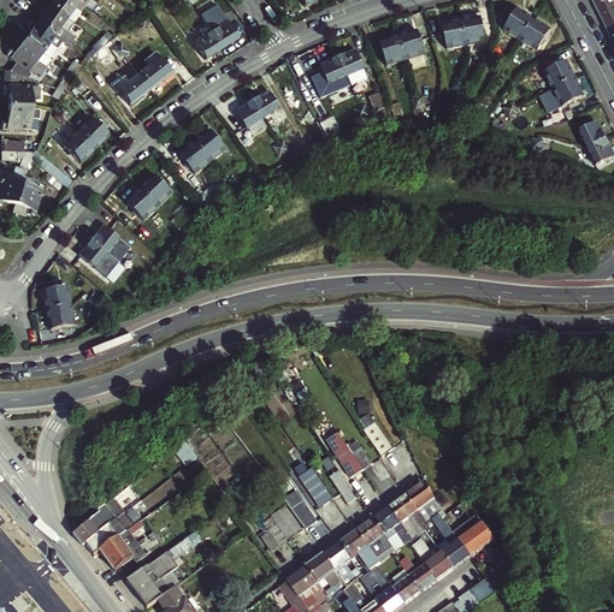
[(47,0),(46,1),(64,15),(75,0),(47,0)]
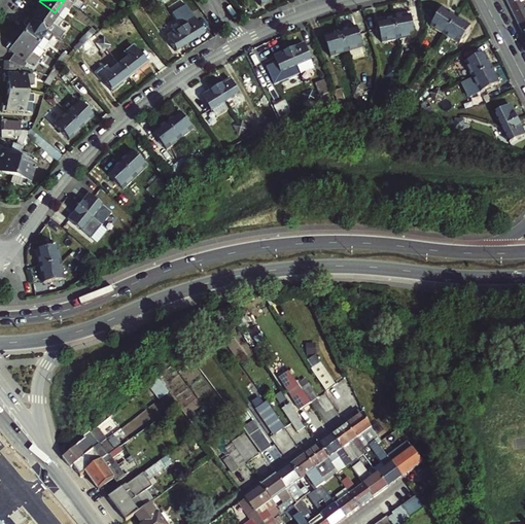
[(505,0),(521,31),(524,29),(524,13),(518,0),(505,0)]
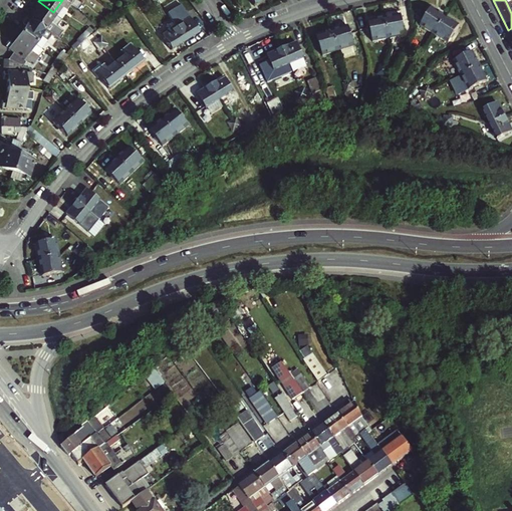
[(38,1),(28,16),(42,27),(50,16),(53,12),(38,1)]
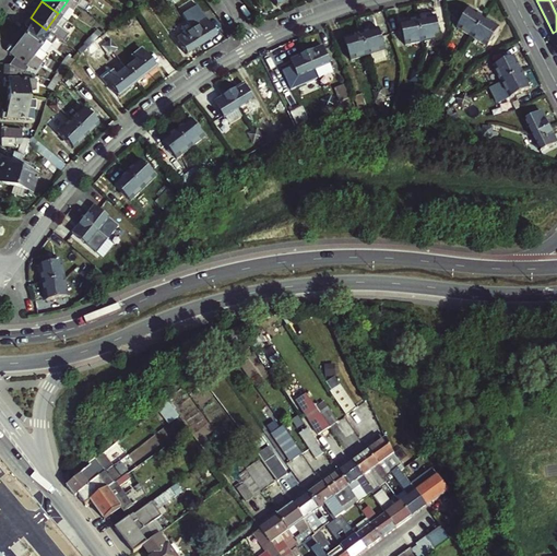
[(74,13),(80,6),(75,2),(70,10),(74,13)]
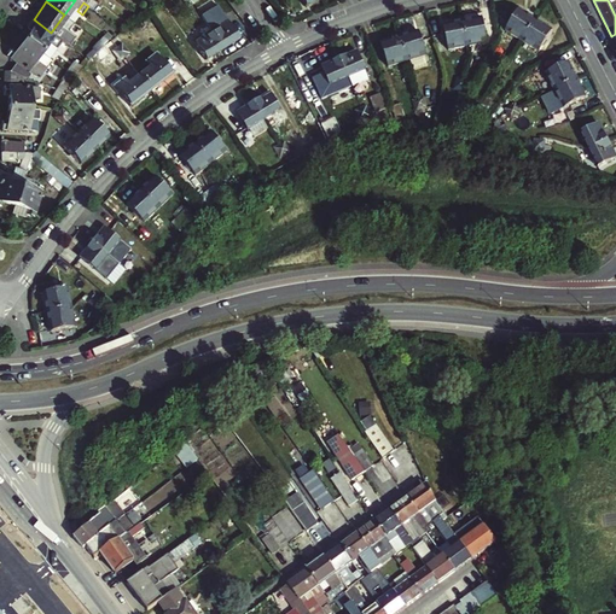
[(519,37),(533,17),(517,6),(504,27),(519,37)]
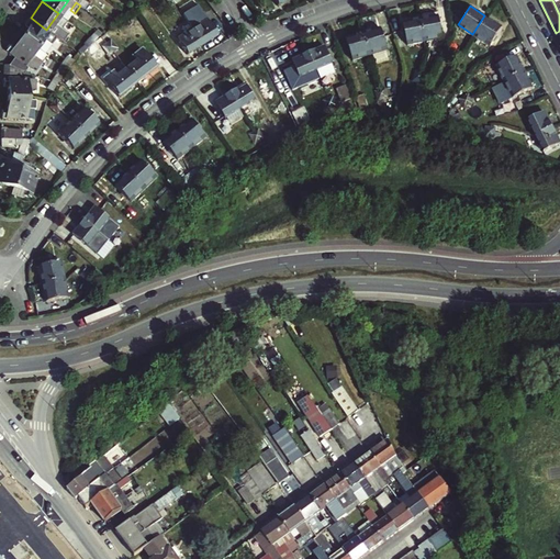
[(436,13),(418,18),(423,40),(440,36),(436,13)]
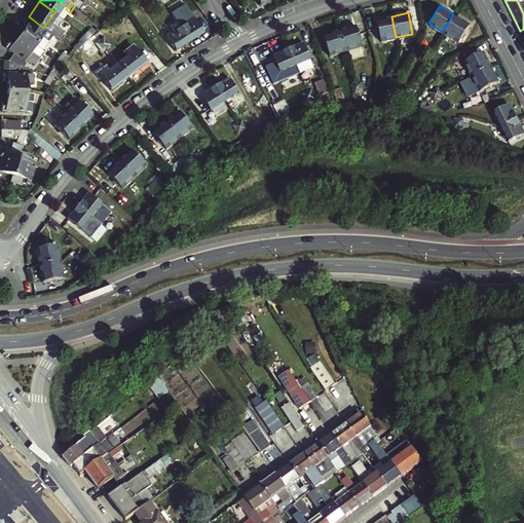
[(39,33),(43,28),(29,16),(25,14),(21,20),(24,23),(17,31),(33,42),(39,47),(46,38),(39,33)]
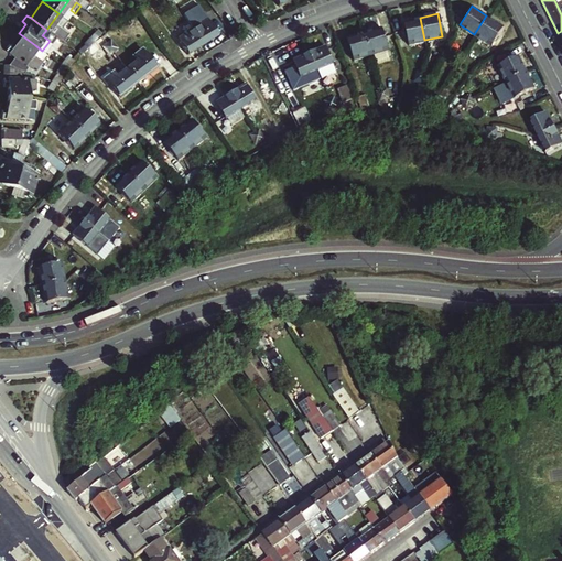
[(486,15),(474,34),(490,45),(503,25),(486,15)]
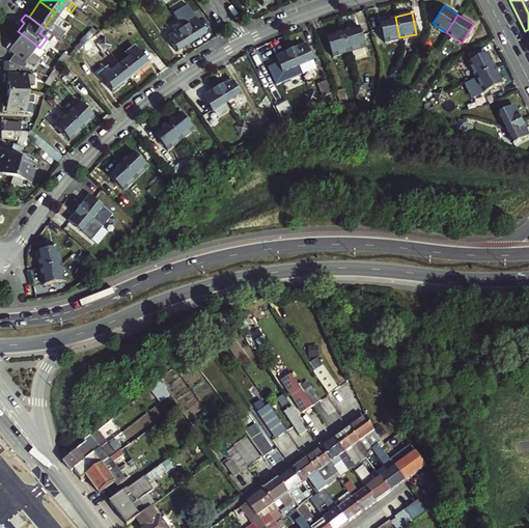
[(194,17),(179,25),(189,39),(203,31),(194,17)]
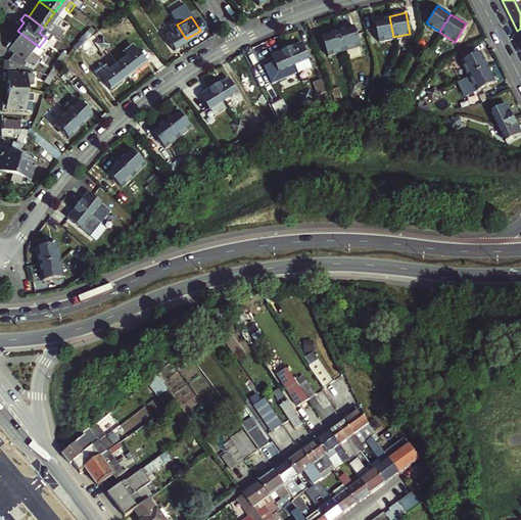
[(393,37),(389,16),(373,19),(377,40),(393,37)]
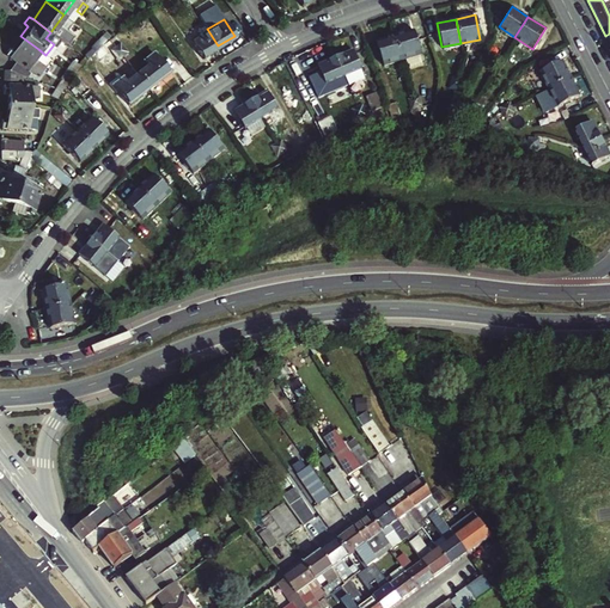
[(413,28),(394,34),(402,57),(420,53),(413,28)]
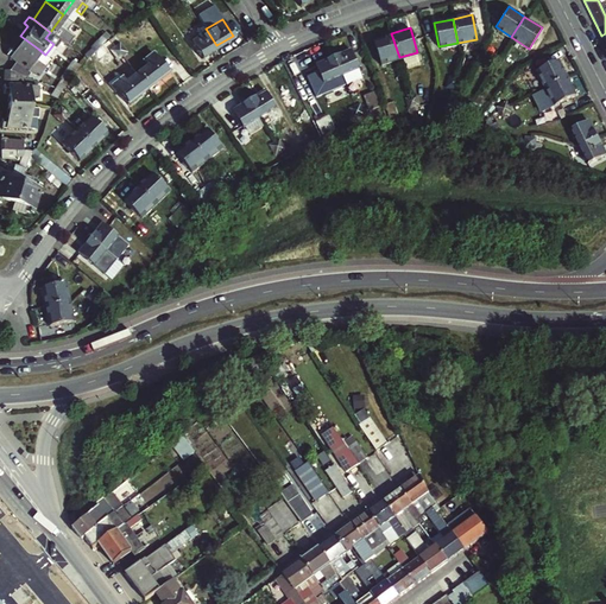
[(206,29),(189,39),(200,56),(216,45),(206,29)]
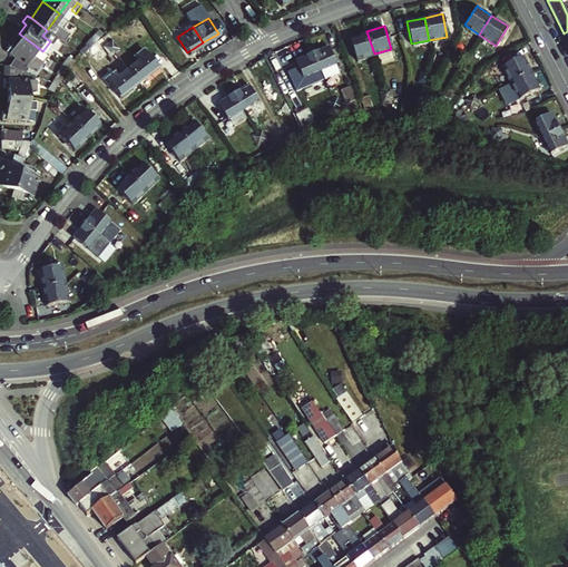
[(356,59),(374,54),(366,31),(349,37),(356,59)]
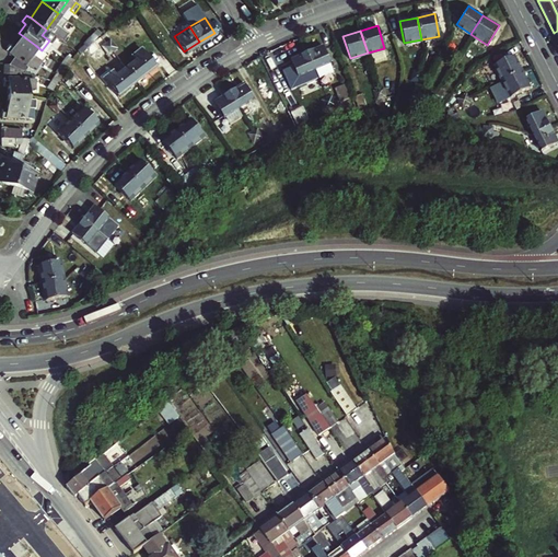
[(12,54),(7,61),(19,67),(23,61),(32,67),(38,58),(30,53),(35,45),(19,33),(12,44),(8,42),(3,47),(12,54)]
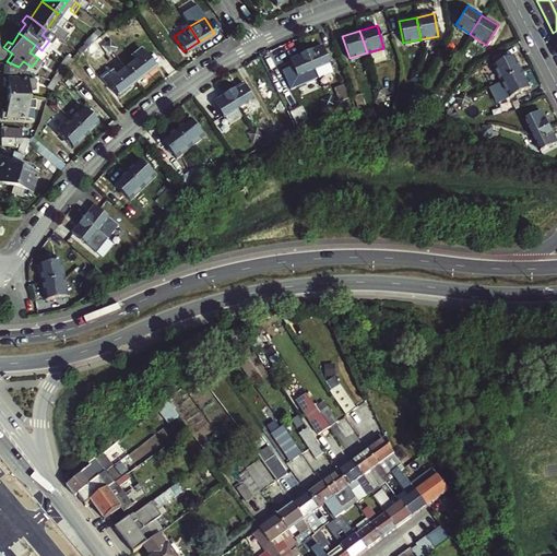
[(92,39),(86,44),(91,49),(98,44),(103,40),(98,34),(92,39)]
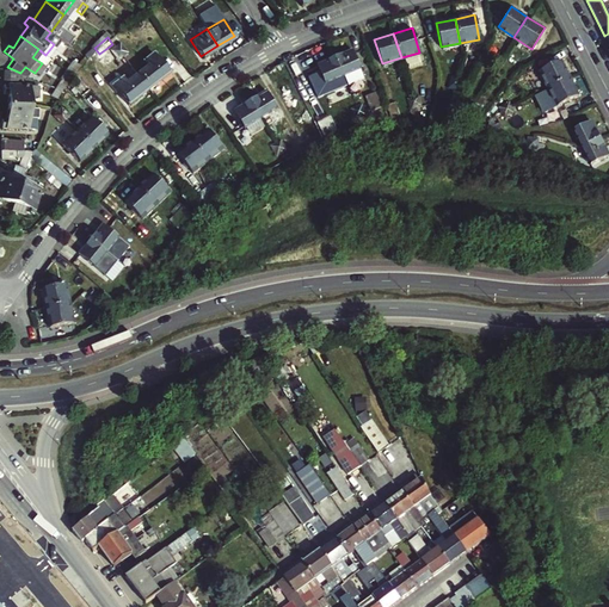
[(100,43),(94,38),(88,45),(93,49),(94,48),(100,43)]
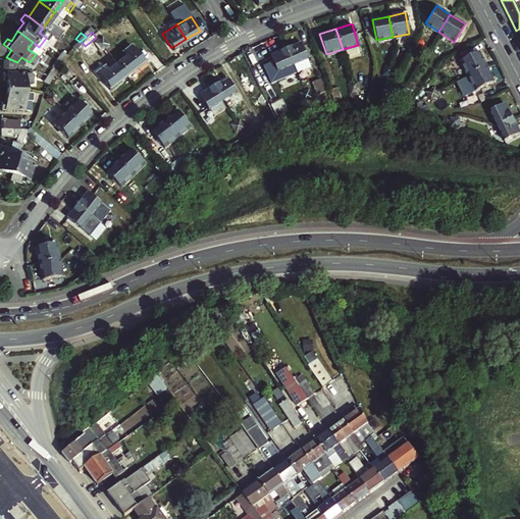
[(106,42),(100,35),(96,38),(102,45),(106,42)]
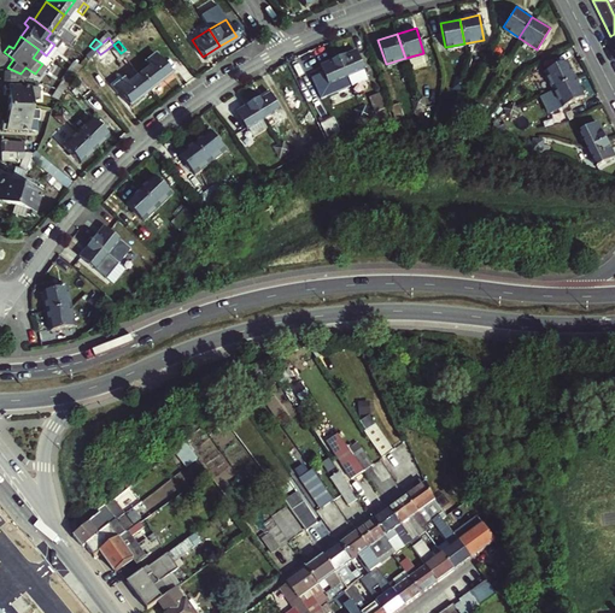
[(121,53),(113,45),(109,48),(116,57),(121,53)]
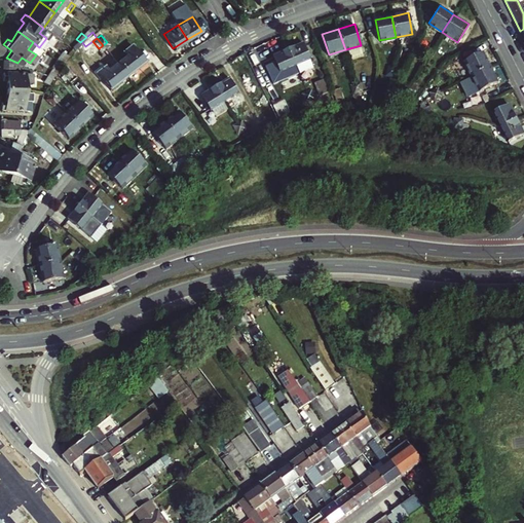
[(302,41),(287,48),(294,65),(309,58),(302,41)]
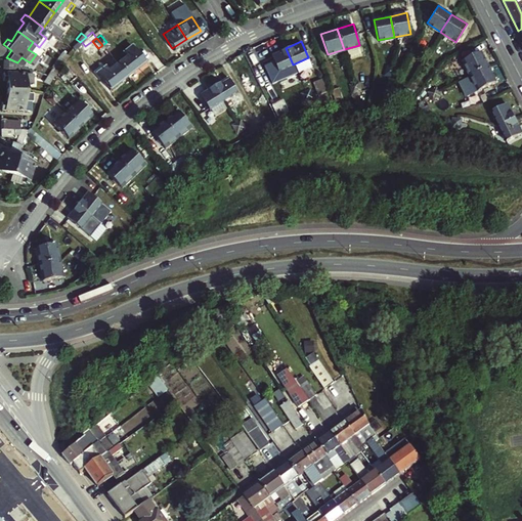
[(124,54),(115,61),(125,74),(142,59),(130,43),(121,49),(124,54)]
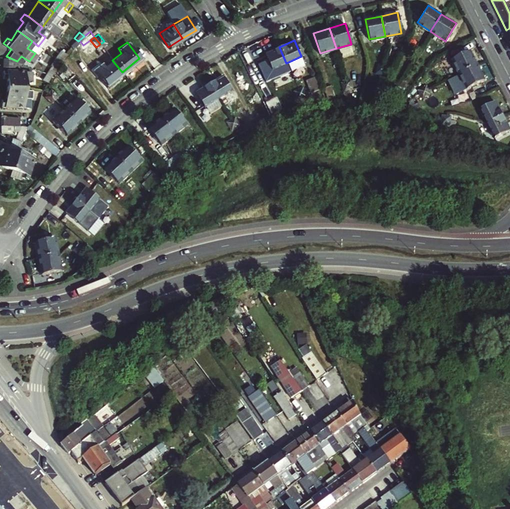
[(286,63),(279,47),(265,53),(271,69),(286,63)]
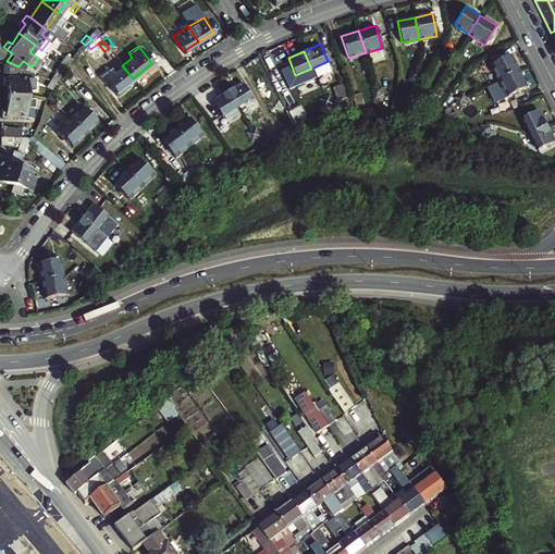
[(510,53),(490,63),(498,79),(518,70),(510,53)]
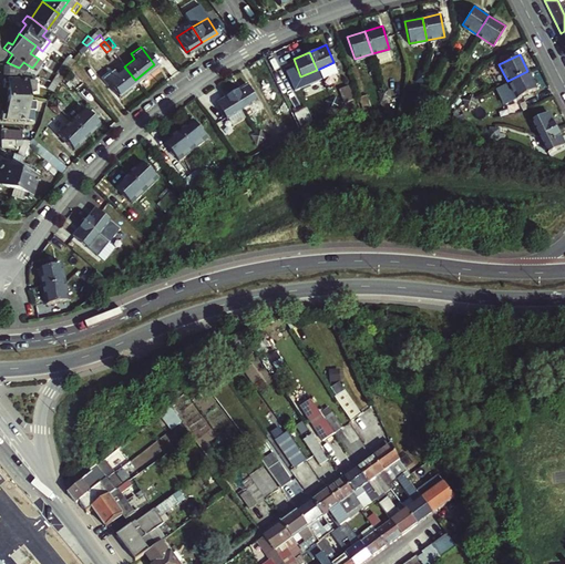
[(484,61),(473,71),(480,78),(491,68),(484,61)]
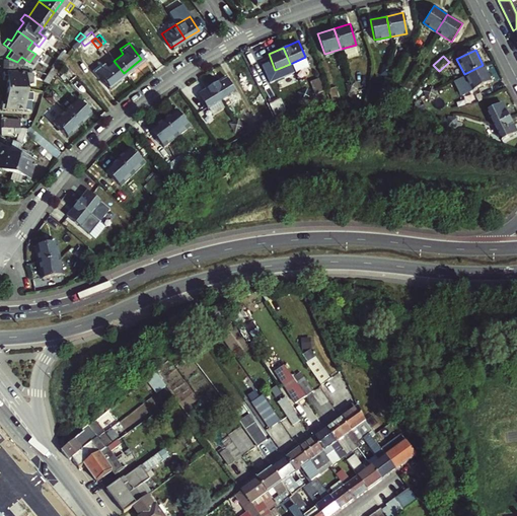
[(6,57),(3,57),(3,66),(16,67),(17,62),(6,57)]
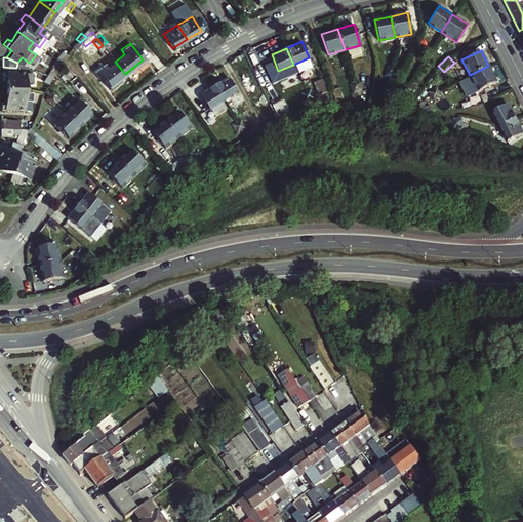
[(55,58),(44,75),(46,76),(47,72),(59,62),(55,58)]
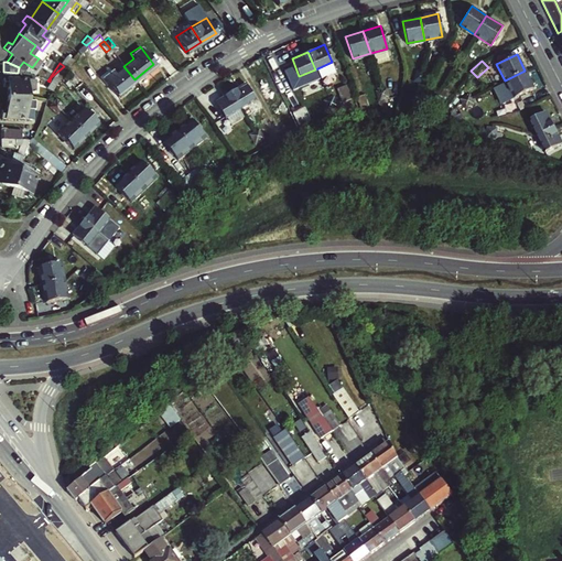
[(116,94),(134,79),(123,66),(115,73),(111,68),(101,76),(116,94)]
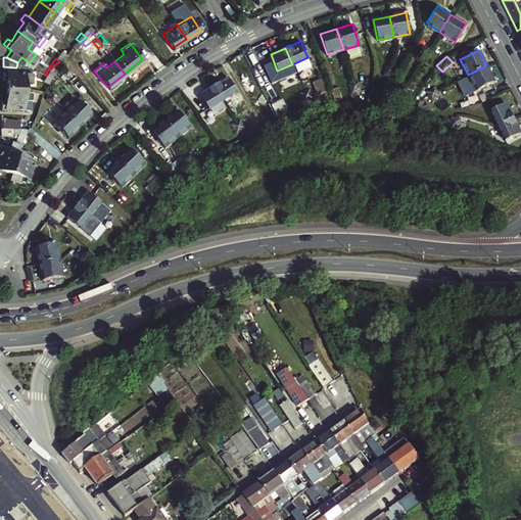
[(64,63),(58,69),(66,80),(74,75),(64,63)]
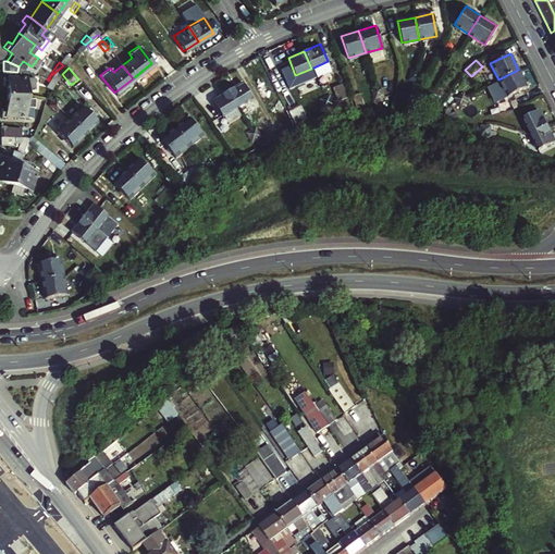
[(527,85),(518,70),(498,79),(506,96),(527,85)]
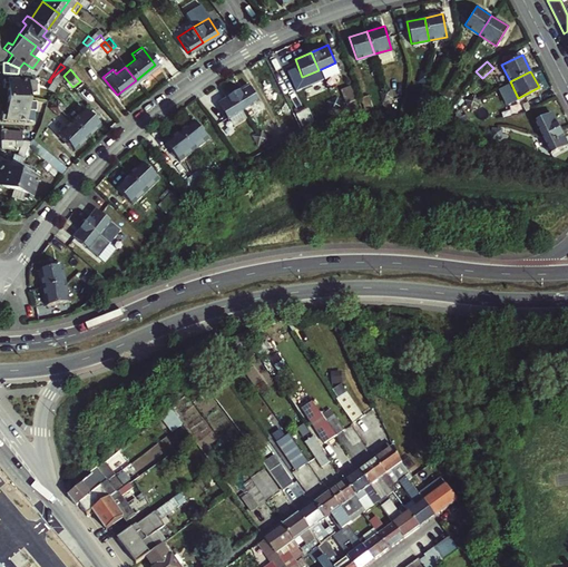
[(30,78),(1,77),(1,85),(6,85),(6,97),(25,98),(25,86),(30,86),(30,78)]
